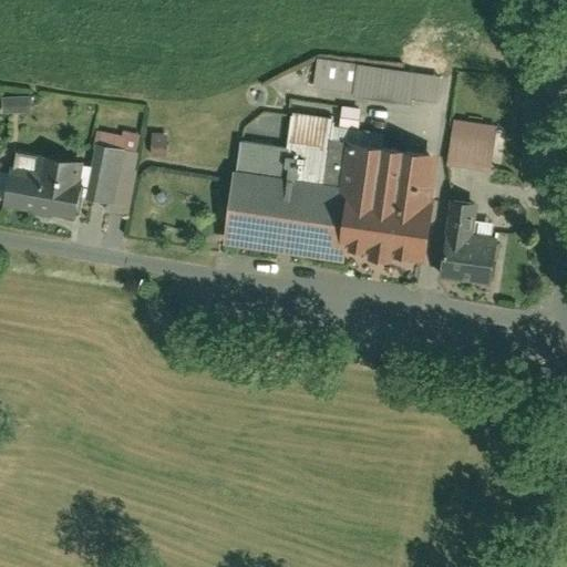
[(566,54),(566,29),(560,28),(556,52),(566,54)]
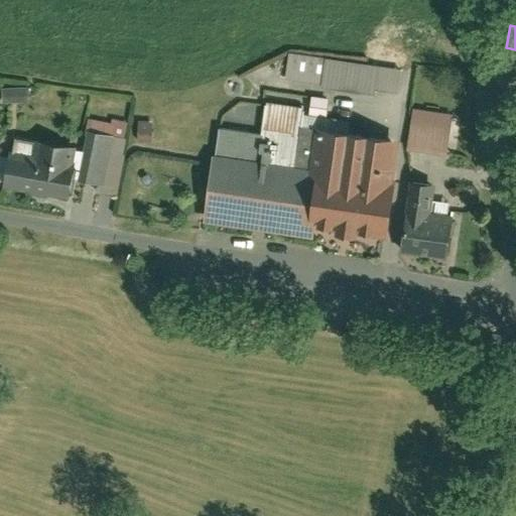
[(283,55),(280,78),(315,82),(315,86),(369,92),(369,89),(393,91),(395,69),(283,55)]
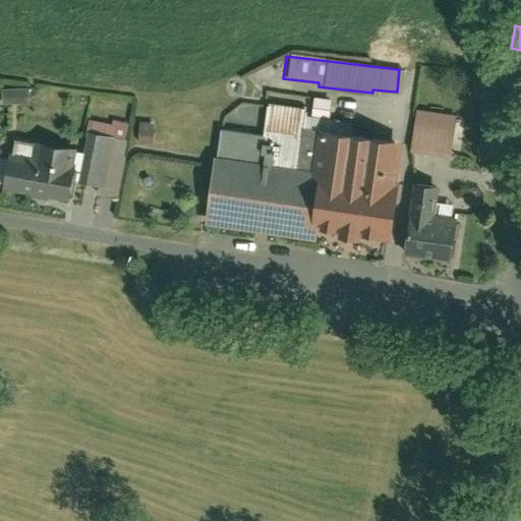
[(23,85),(0,85),(0,105),(24,104),(23,85)]
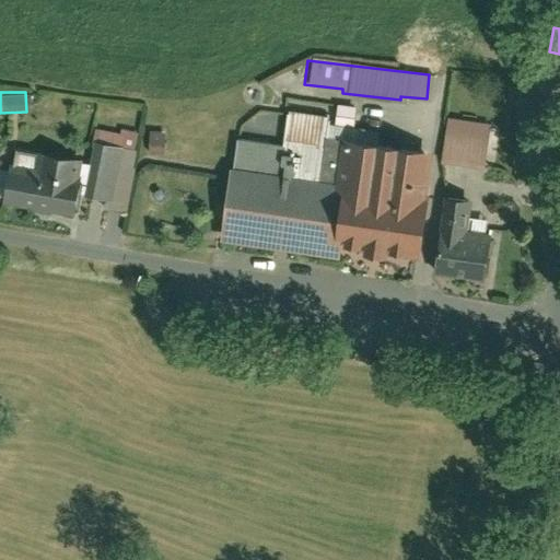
[(340,245),(416,256),(430,154),(327,139),(330,119),(287,113),(282,146),(237,139),(223,240),(338,256),(340,245)]
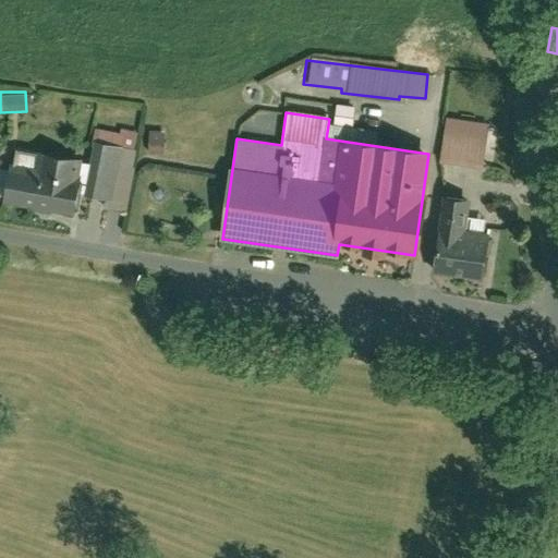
[(447,120),(441,159),(483,165),(488,125),(447,120)]
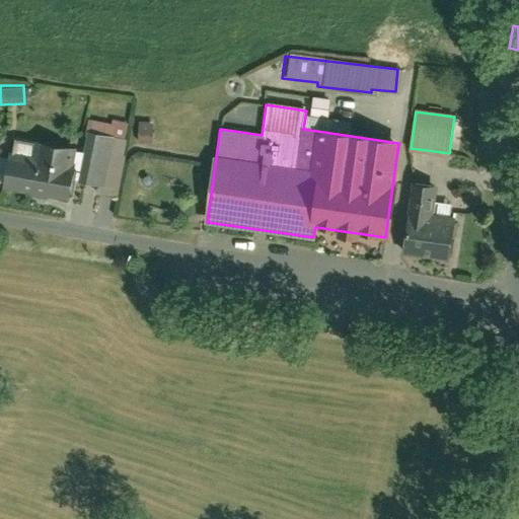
[(137,141),(151,141),(151,121),(138,121),(137,141)]
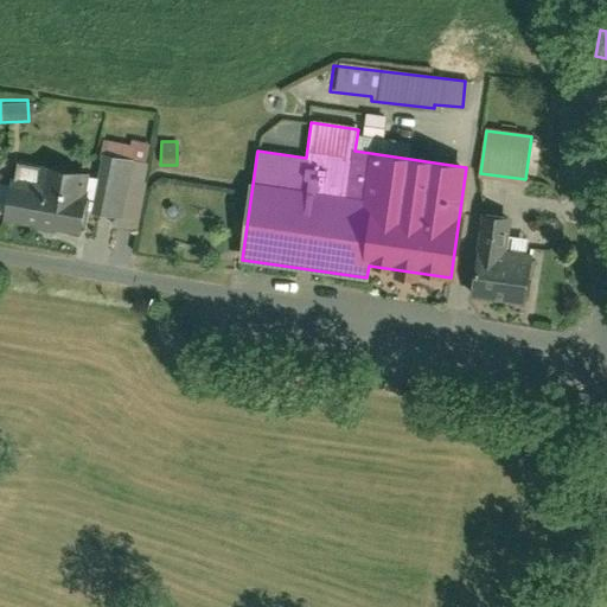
[(101,154),(91,211),(117,216),(125,178),(141,180),(145,163),(101,154)]
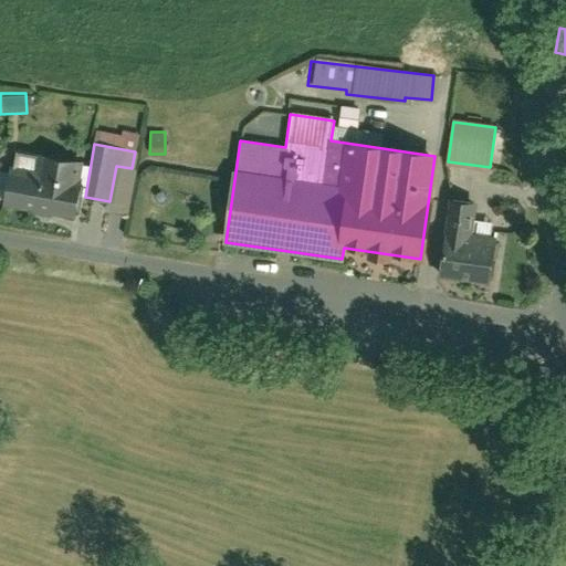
[(1,206),(75,221),(83,187),(79,186),(83,165),(13,150),(1,206)]
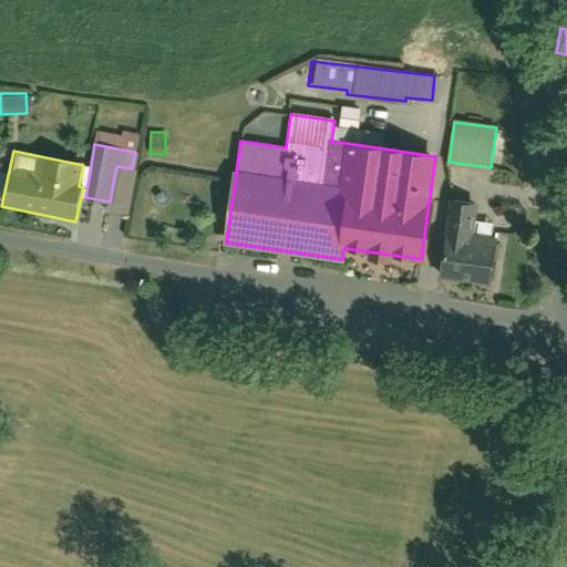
[(473,195),(444,192),(433,275),(486,281),(493,233),(468,229),(473,195)]
